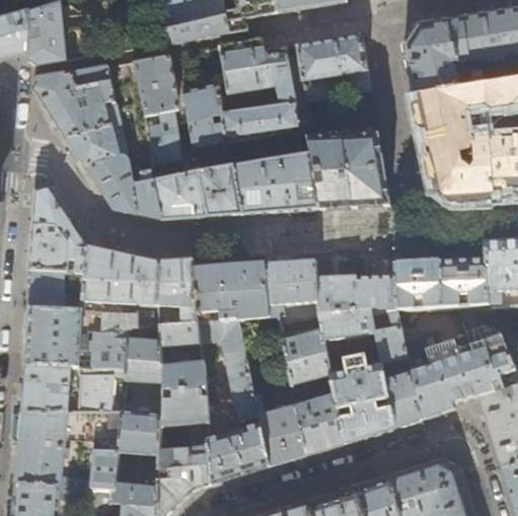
[(160,0),(166,27),(226,15),(223,0),(160,0)]
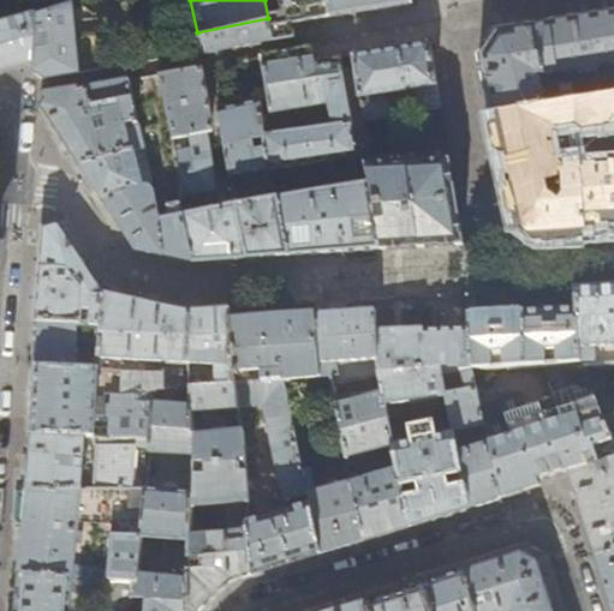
[(264,0),(268,18),(273,39),(308,33),(305,18),(317,17),(329,15),(327,0),(264,0)]
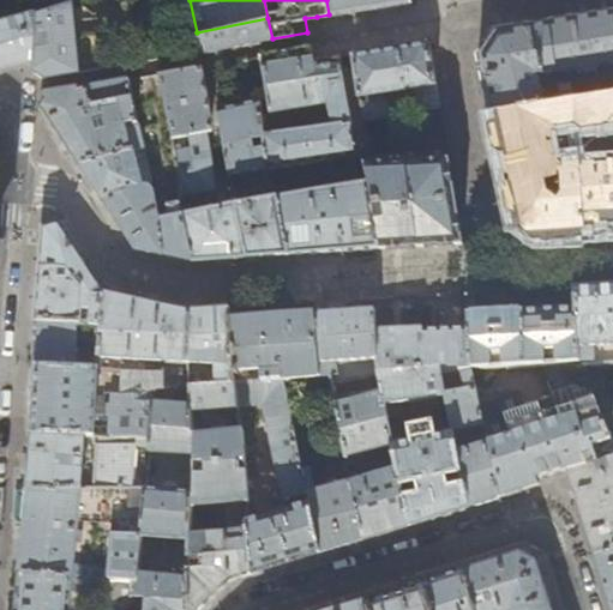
[(326,0),(329,14),(365,8),(410,1),(410,0),(326,0)]
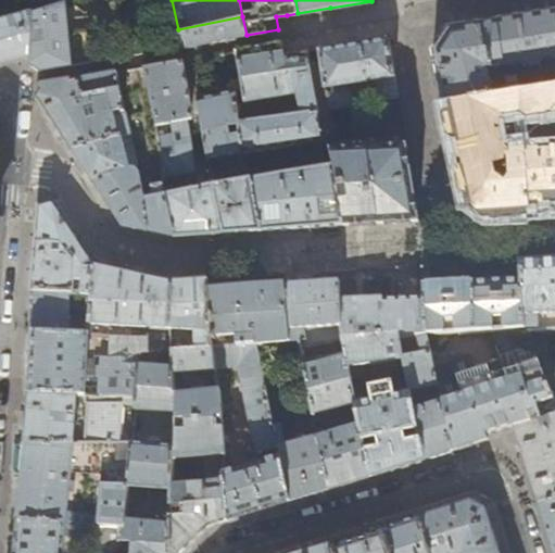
[(439,80),(443,103),(554,86),(554,68),(529,73),(528,64),(540,62),(539,57),(554,53),(554,9),(511,16),(448,26),(432,49),(439,80)]
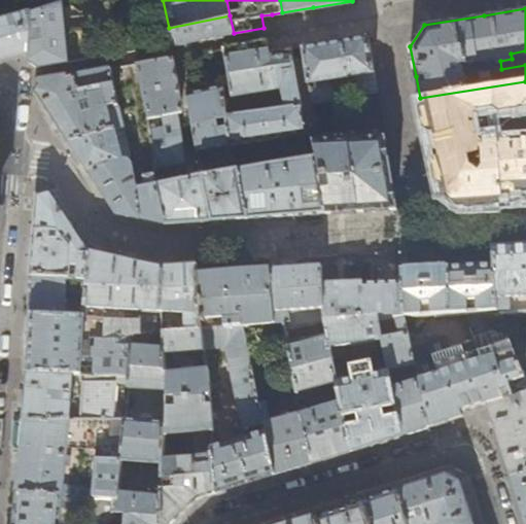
[(34,13),(0,22),(0,59),(30,51),(33,20),(34,13)]
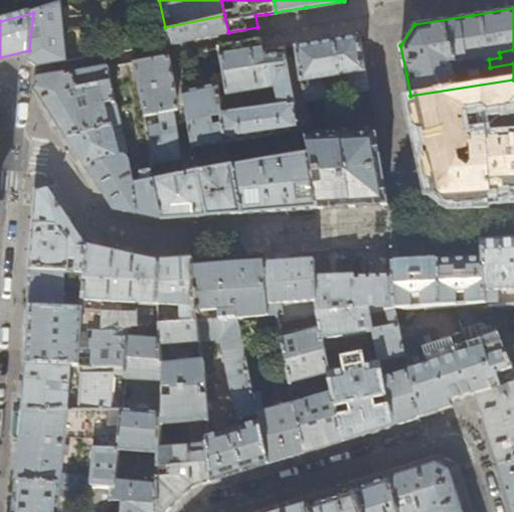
[(224,15),(165,27),(168,42),(195,38),(228,32),(224,15)]
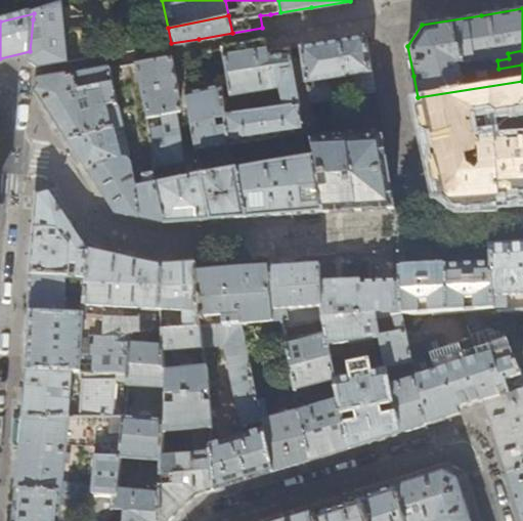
[(67,60),(63,34),(53,29),(41,31),(40,20),(33,19),(30,51),(30,59),(33,61),(38,66),(67,60)]
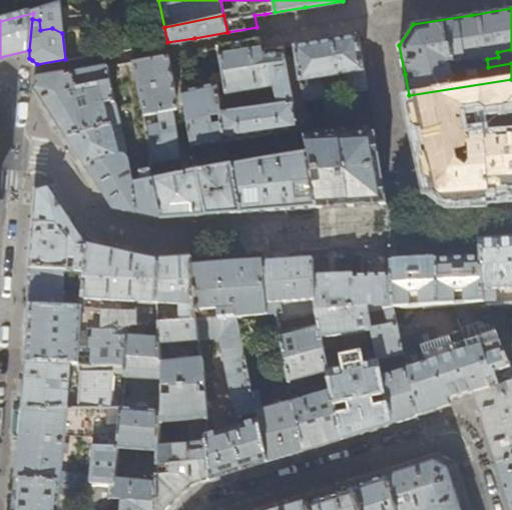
[(71,35),(74,58),(88,55),(86,32),(71,35)]
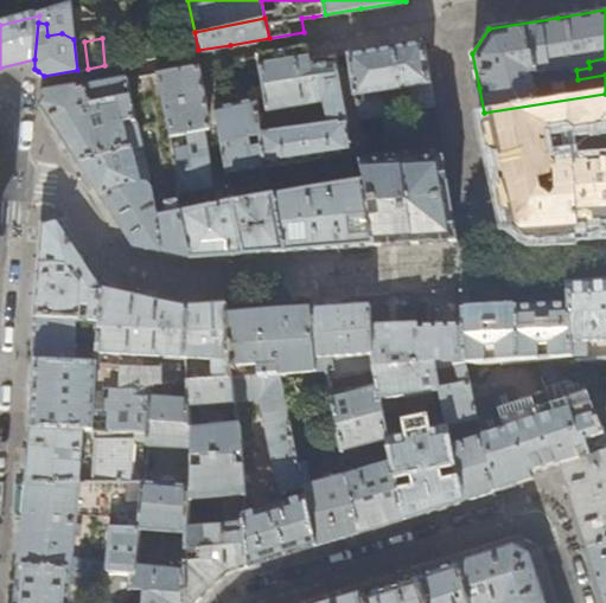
[(383,46),(349,52),(362,119),(384,115),(382,96),(376,90),(412,84),(416,109),(434,104),(423,39),(383,46)]
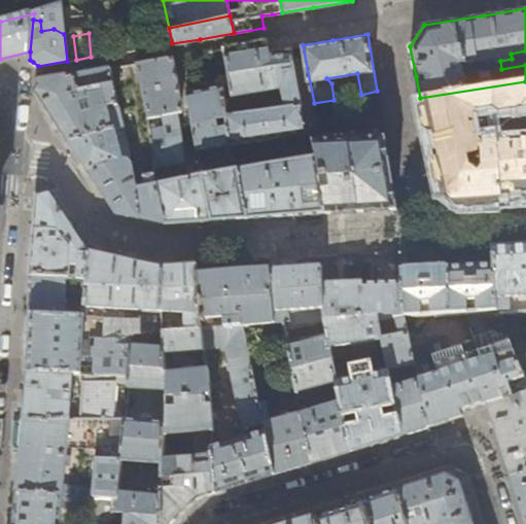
[(231,96),(279,88),(284,107),(300,104),(289,47),(267,51),(265,38),(244,42),(221,46),(231,96)]
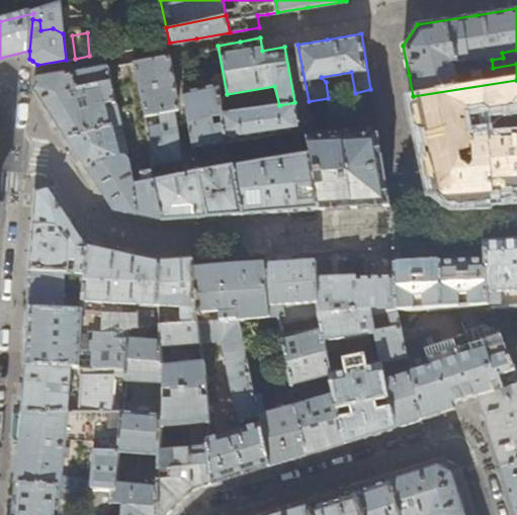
[(135,60),(131,60),(142,116),(155,114),(157,124),(149,125),(148,119),(143,120),(151,163),(181,159),(173,111),(176,110),(166,54),(135,60)]
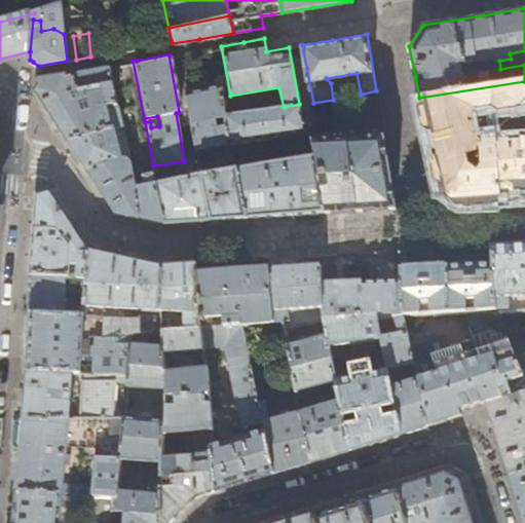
[(38,77),(33,87),(48,111),(94,179),(115,212),(163,222),(156,181),(154,173),(143,174),(144,184),(136,185),(130,162),(130,161),(129,160),(128,159),(126,158),(125,157),(124,157),(122,157),(116,134),(123,133),(110,65),(96,68),(70,72),(38,77)]
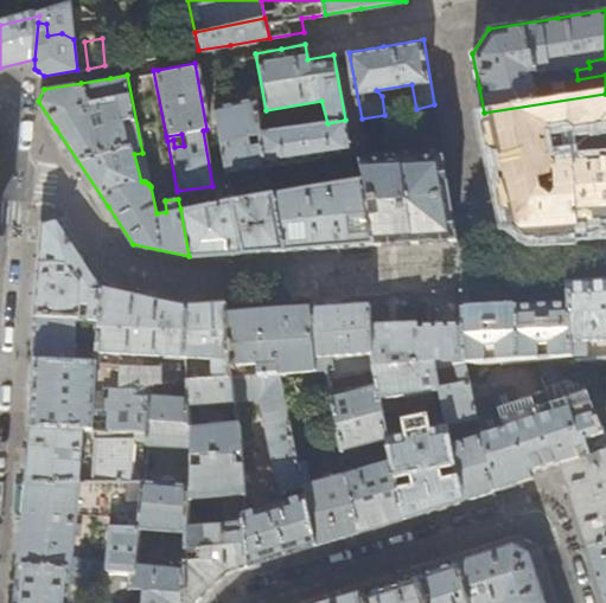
[(605,94),(484,113),(496,170),(506,218),(531,236),(540,236),(576,233),(573,164),(554,165),(550,160),(547,141),(554,133),(568,130),(574,134),(599,130),(599,134),(605,132),(605,94)]
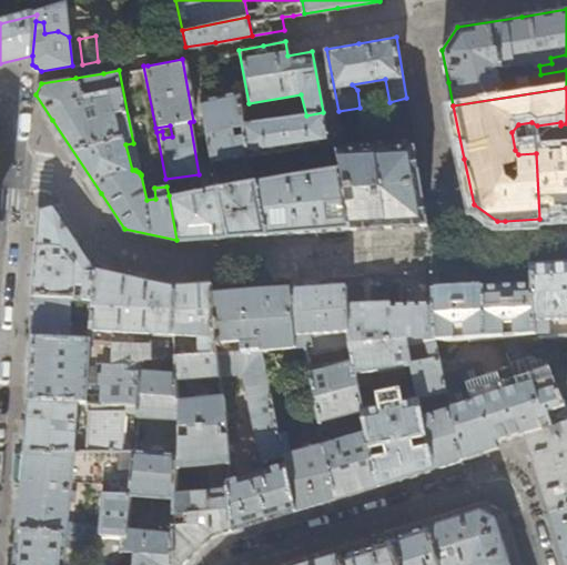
[(239,98),(201,104),(216,183),(226,236),(240,236),(264,234),(254,183),(252,183),(245,140),(234,141),(233,132),(244,130),(243,125),(239,98)]
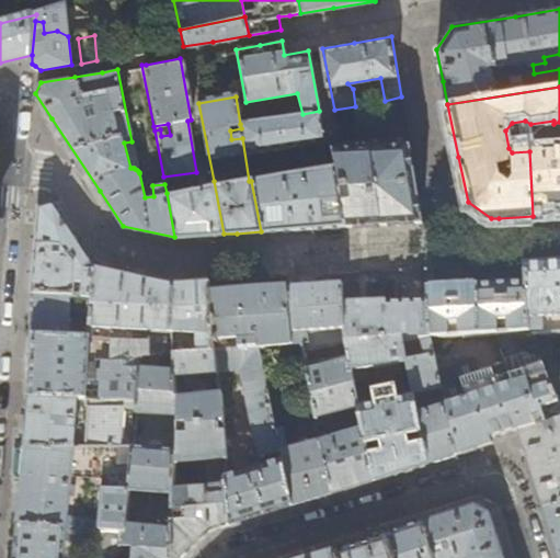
[(319,111),(303,114),(240,124),(241,128),(242,138),(249,181),(251,181),(261,231),(292,230),(345,227),(335,168),(289,175),(260,177),(255,152),(322,140),(323,143),(327,143),(320,111),(319,111)]
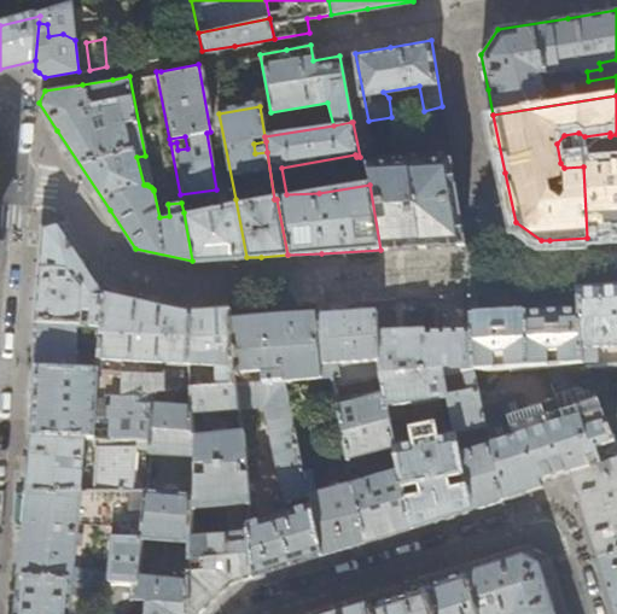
[(377,173),(367,175),(370,185),(380,250),(402,247),(464,244),(450,159),(376,165),(377,173)]
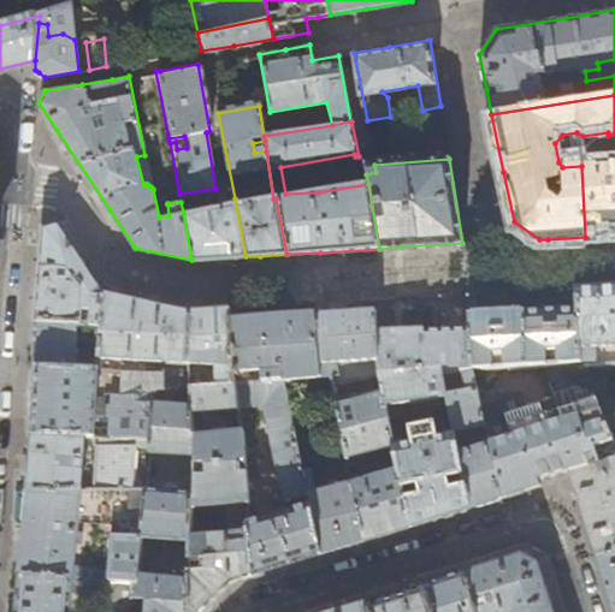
[(614,235),(614,164),(581,166),(585,237),(611,236),(614,235)]
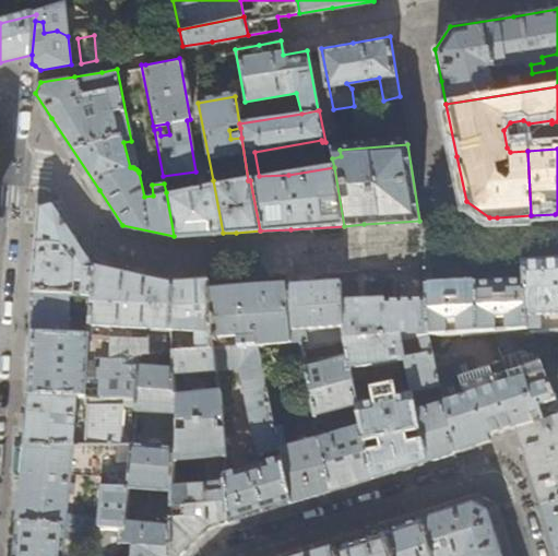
[(206,181),(206,187),(166,192),(174,236),(194,235),(223,233),(213,180),(206,181)]
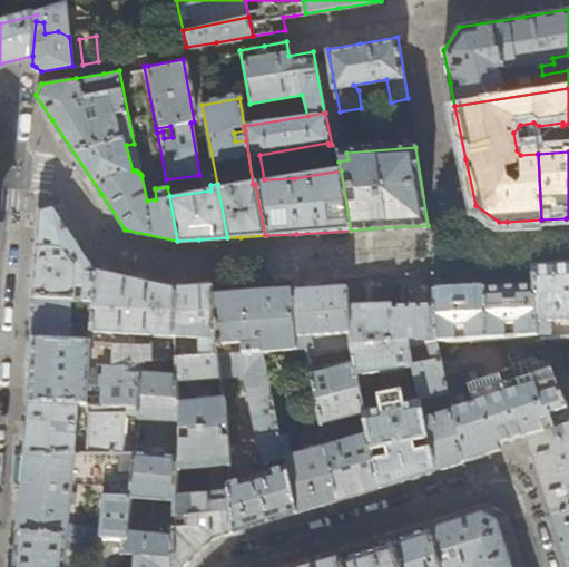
[(55,203),(37,208),(35,254),(32,294),(95,300),(97,269),(71,230),(55,203)]
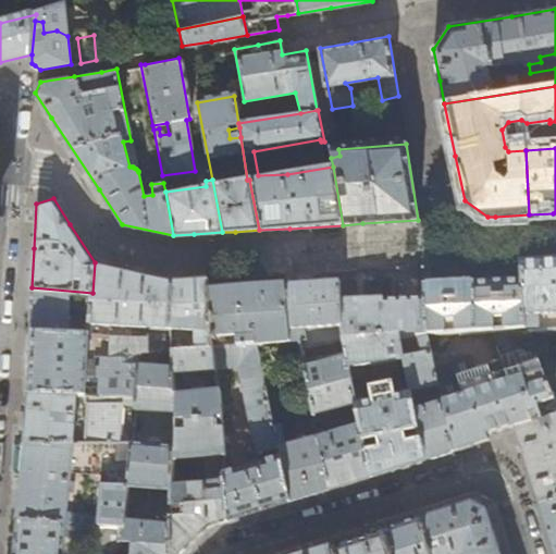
[(520,259),(521,275),(523,324),(527,329),(538,328),(538,312),(555,310),(555,257),(546,258),(520,259)]
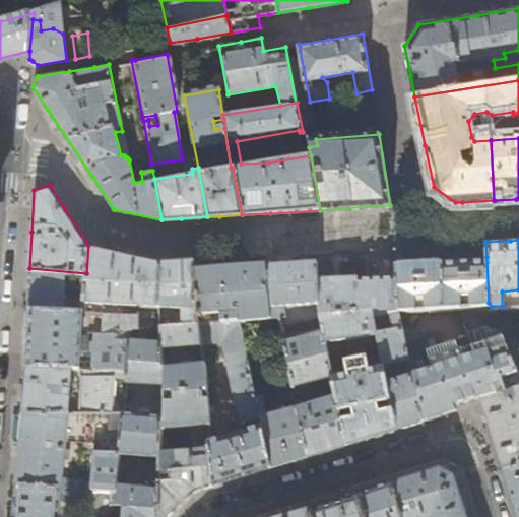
[(88,246),(88,245),(86,273),(85,301),(160,305),(160,304),(159,261),(158,261),(124,254),(88,246)]
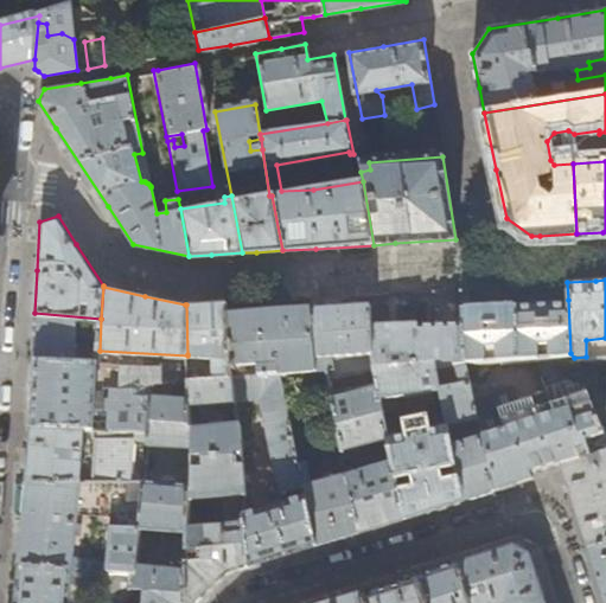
[(372,364),(374,366),(391,364),(390,354),(404,353),(404,363),(432,360),(432,358),(433,358),(434,355),(451,352),(452,361),(464,360),(461,288),(444,289),(444,320),(390,324),(389,302),(342,305),(340,296),(310,297),(310,309),(314,367),(325,367),(331,354),(348,353),(348,358),(353,358),(353,353),(371,352),(372,364)]
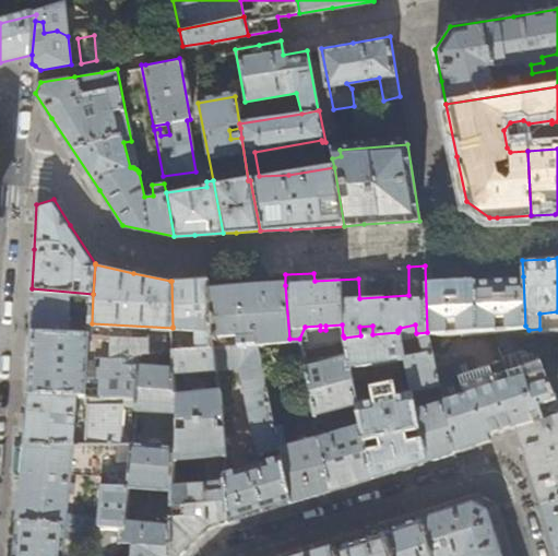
[(431,265),(425,265),(427,332),(447,331),(446,318),(458,317),(458,330),(495,328),(495,316),(505,315),(506,327),(525,326),(523,276),(432,282),(431,265)]
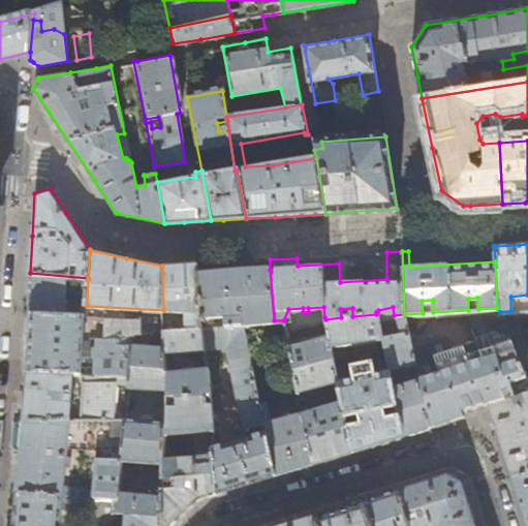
[(163,309),(187,310),(188,327),(200,326),(199,320),(197,273),(196,264),(177,265),(162,266),(163,309)]
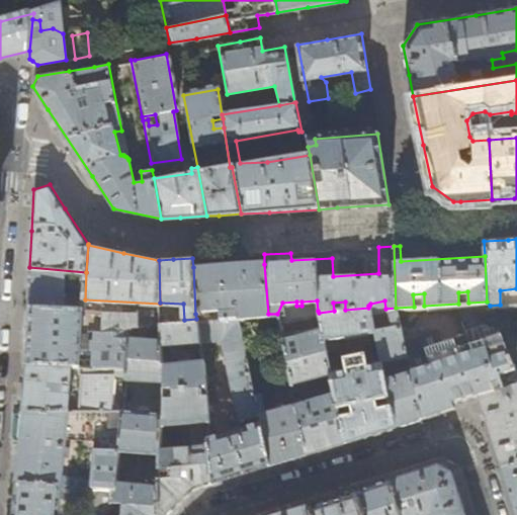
[(193,267),(195,314),(200,313),(200,310),(219,309),(219,318),(236,316),(268,314),(264,264),(193,267)]
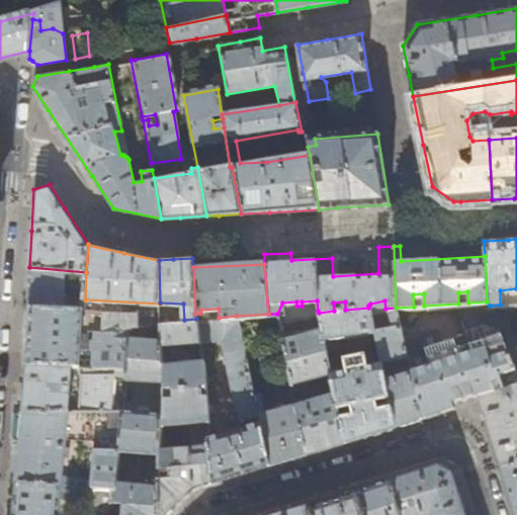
[(86,272),(29,267),(28,285),(27,304),(63,307),(65,279),(70,279),(68,307),(81,308),(85,309),(85,299),(86,272)]
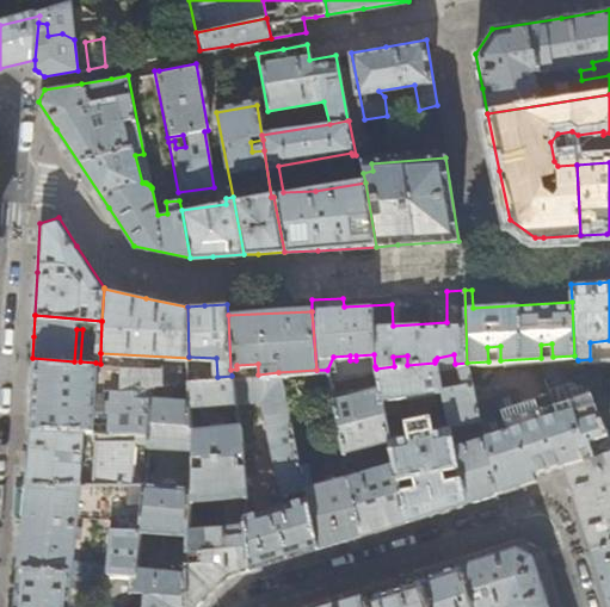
[(565,463),(565,465),(609,451),(609,434),(580,366),(578,360),(574,355),(553,357),(541,358),(500,360),(488,361),(467,363),(479,419),(481,427),(497,491),(535,479),(533,472),(565,463)]
